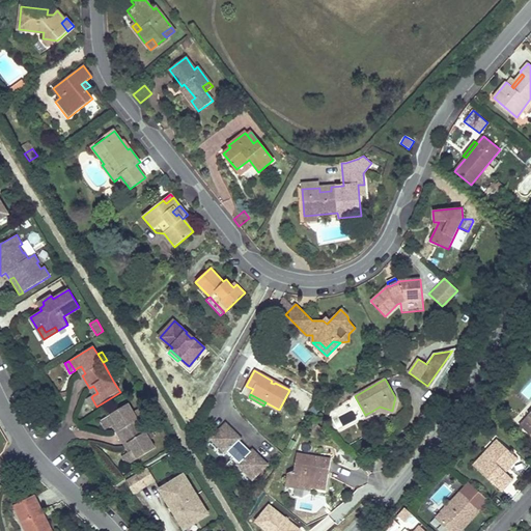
[(96,407),(91,397),(87,400),(92,409),(96,407)]
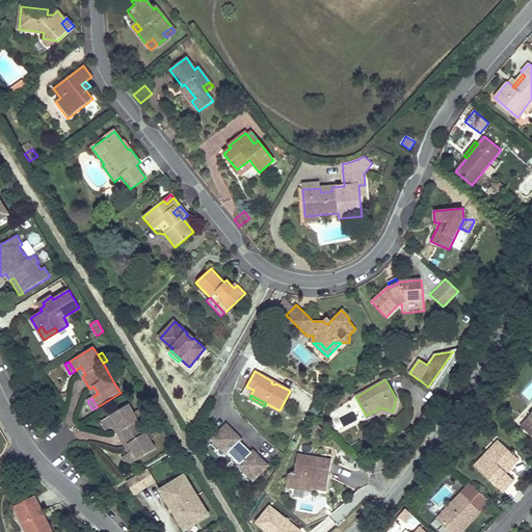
[(128,404),(104,419),(110,428),(112,426),(116,424),(121,430),(116,433),(121,440),(141,426),(137,421),(133,413),(128,404)]
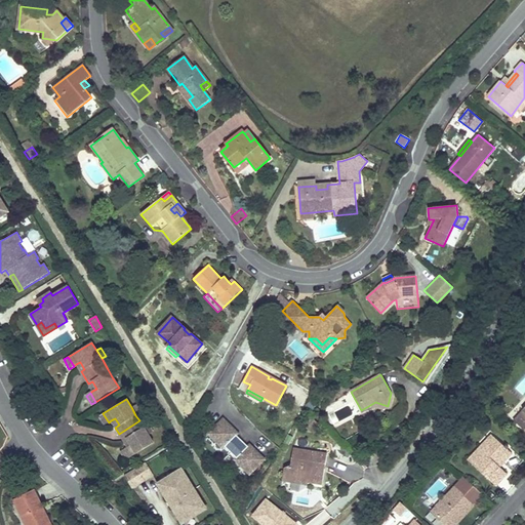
[(135,415),(139,412),(135,405),(131,407),(135,415)]
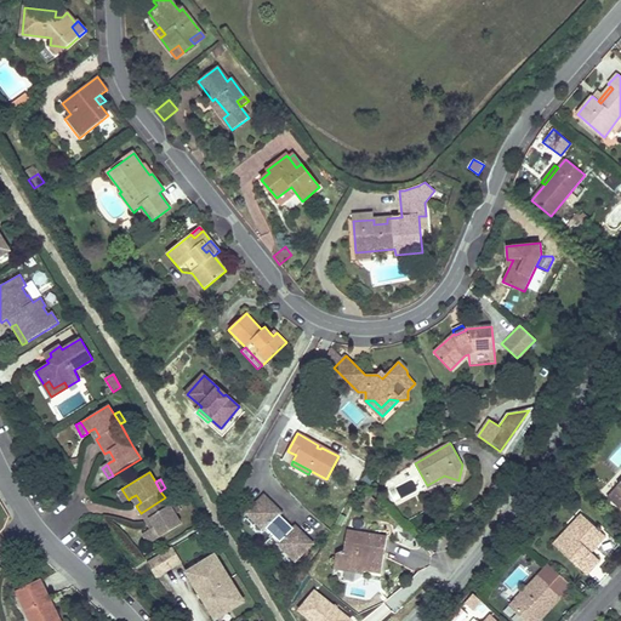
[(620,482),(608,497),(620,510),(620,482)]
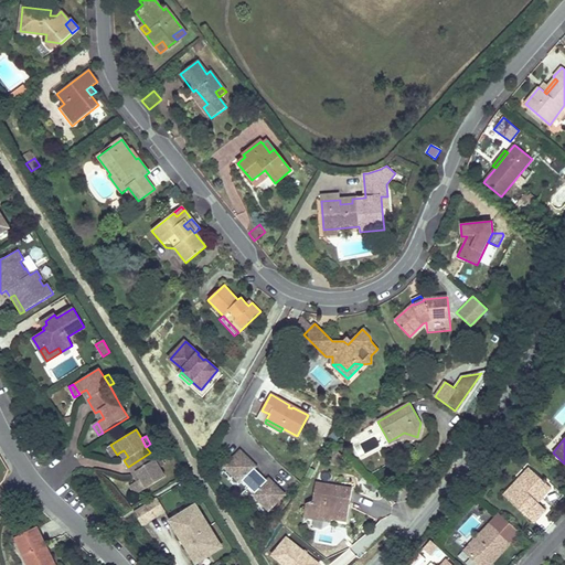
[(113,457),(117,455),(110,445),(106,448),(113,457)]
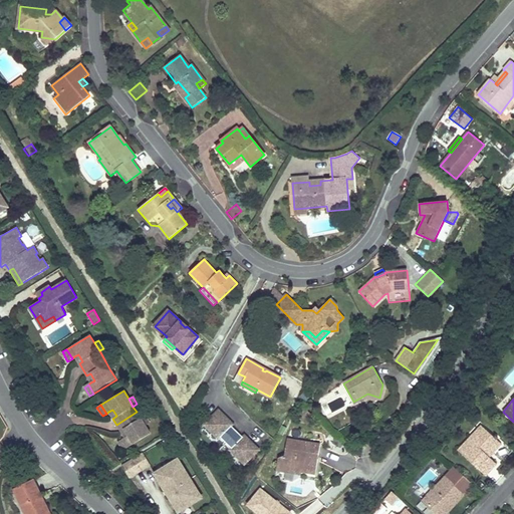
[(234,424),(218,410),(205,424),(226,444),(237,432),(231,426),(234,424)]
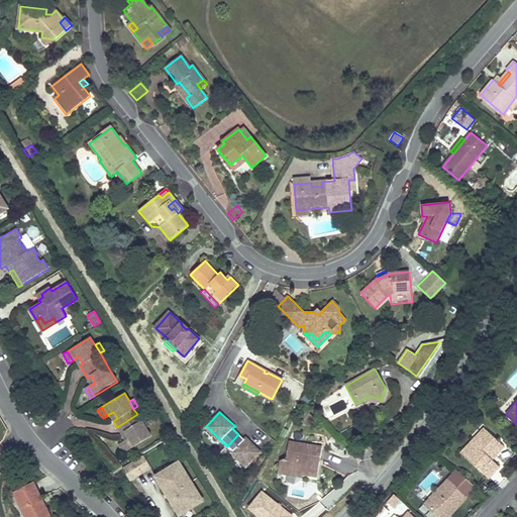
[(123,441),(128,449),(150,435),(145,428),(141,421),(137,414),(117,427),(121,433),(124,431),(129,438),(125,440),(123,441)]
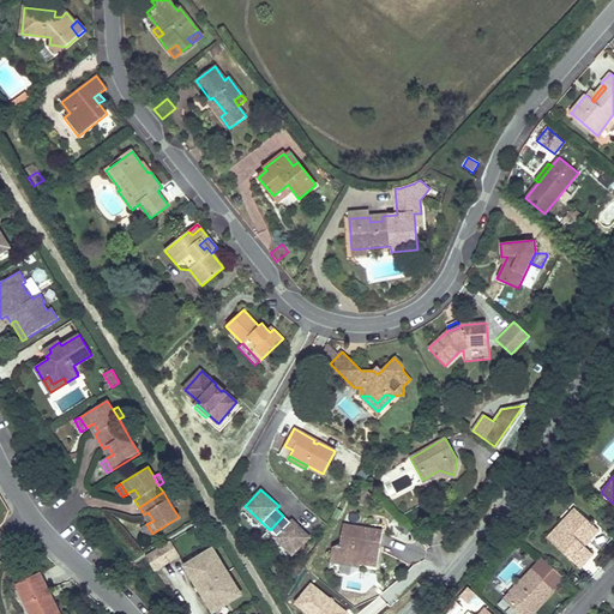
[(173,509),(178,506),(173,497),(168,500),(173,509)]
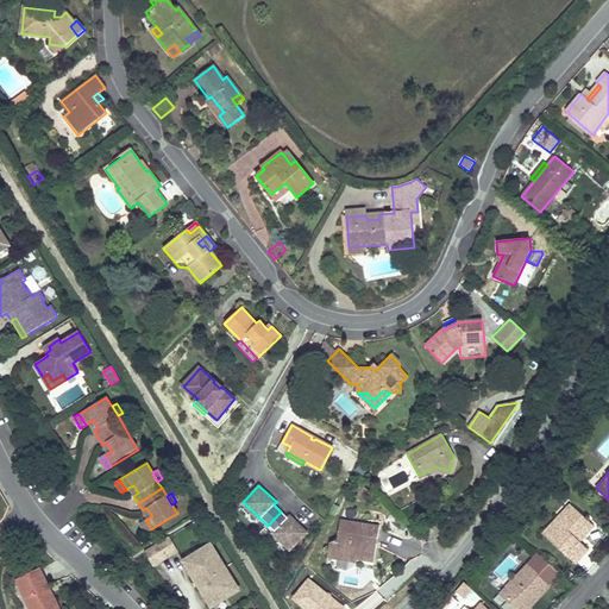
[(573,508),(570,504),(558,518),(562,521),(573,508)]
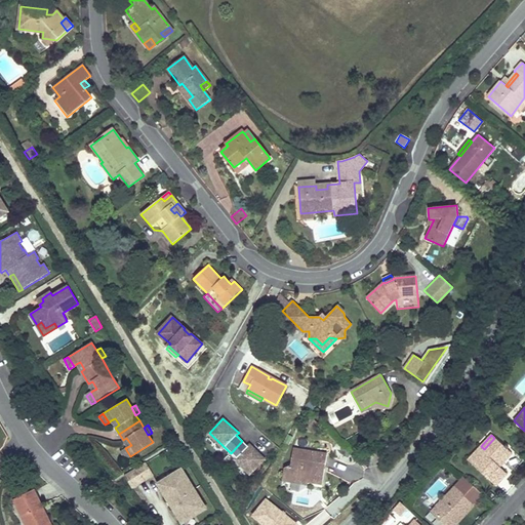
[(468,459),(496,486),(508,475),(499,468),(512,454),(508,449),(509,448),(506,446),(505,447),(494,438),(484,449),(481,446),(468,459)]
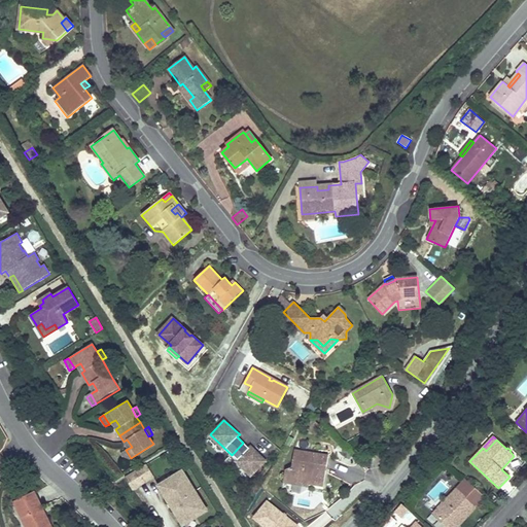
[(253,475),(267,459),(251,445),(248,448),(243,443),(232,455),(253,475)]
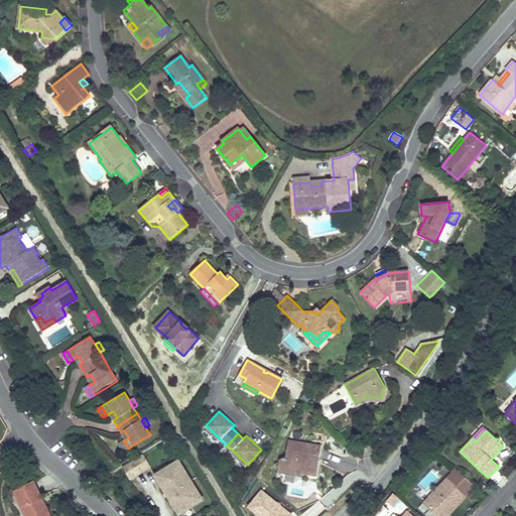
[(123,452),(128,448),(123,440),(118,443),(123,452)]
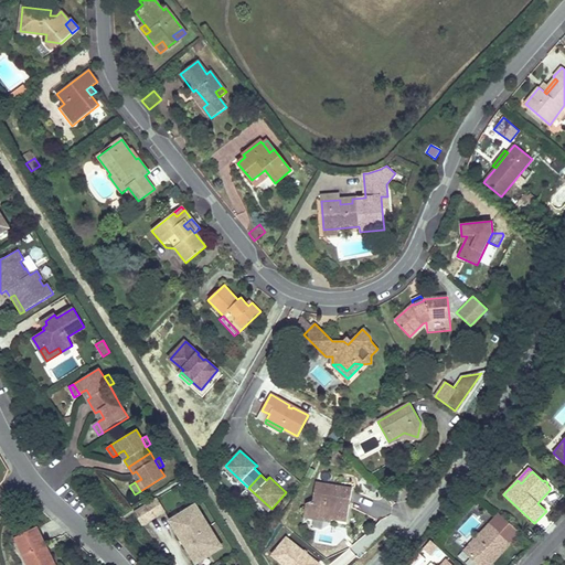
[(352,489),(316,483),(312,501),(306,504),(304,518),(313,519),(315,513),(326,514),(327,512),(331,513),(330,518),(331,518),(348,521),(352,489)]
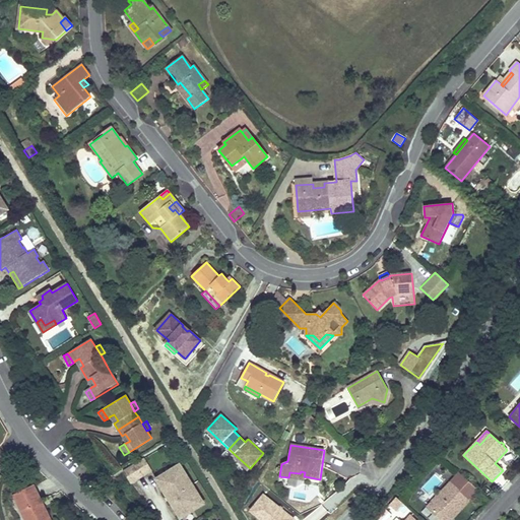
[(150,470),(143,459),(122,471),(129,483),(150,470)]
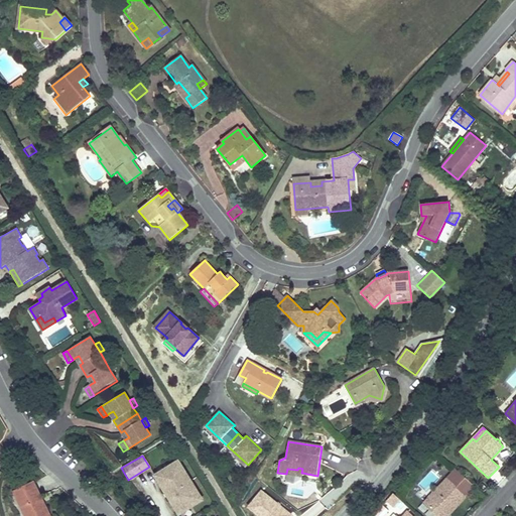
[(198,493),(183,470),(181,471),(176,462),(158,473),(164,484),(160,486),(164,492),(167,490),(172,498),(169,500),(173,507),(177,505),(181,514),(202,502),(197,494),(198,493)]
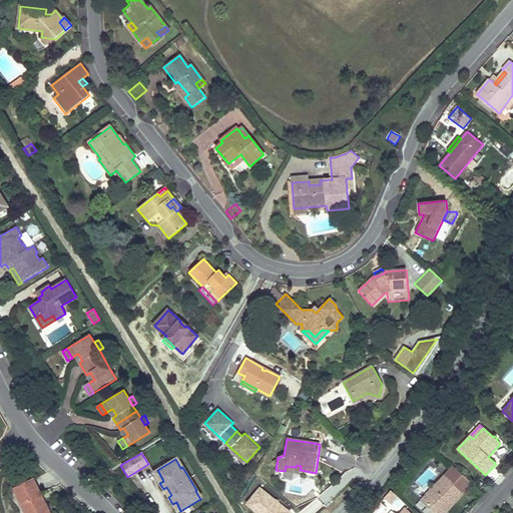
[(286,466),(285,471),(301,473),(301,470),(300,470),(301,466),(297,465),(296,467),(286,466)]
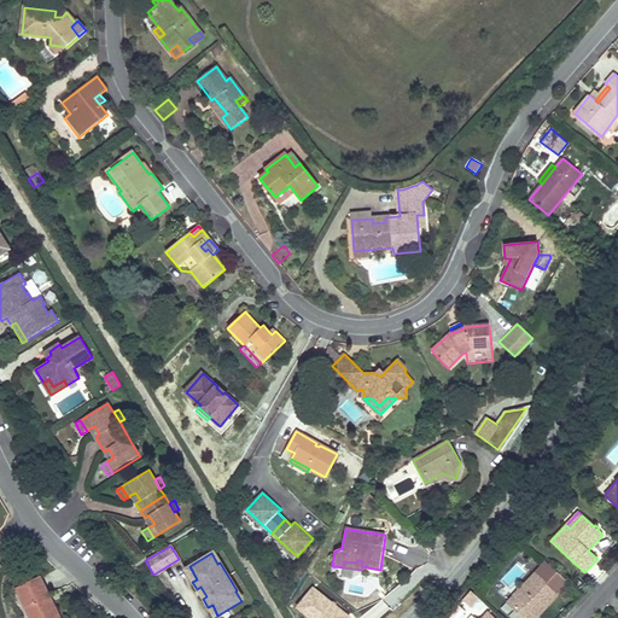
[(559,594),(569,583),(544,561),(535,572),(559,594)]
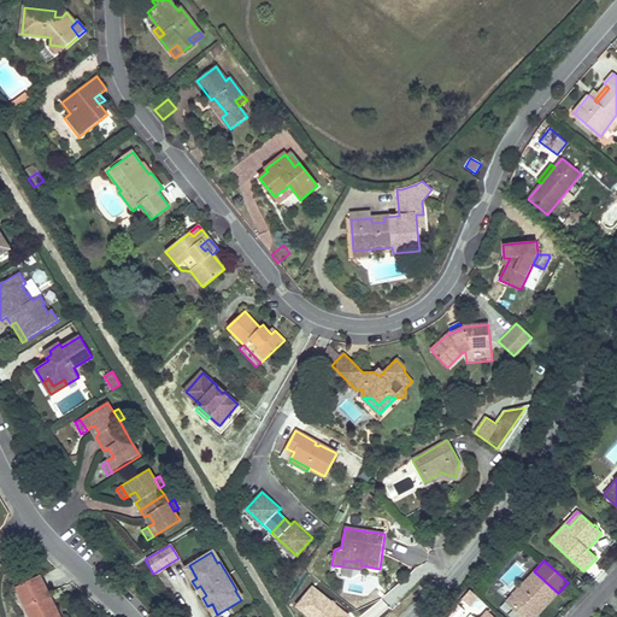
[(197,579),(189,565),(184,569),(192,581),(197,579)]
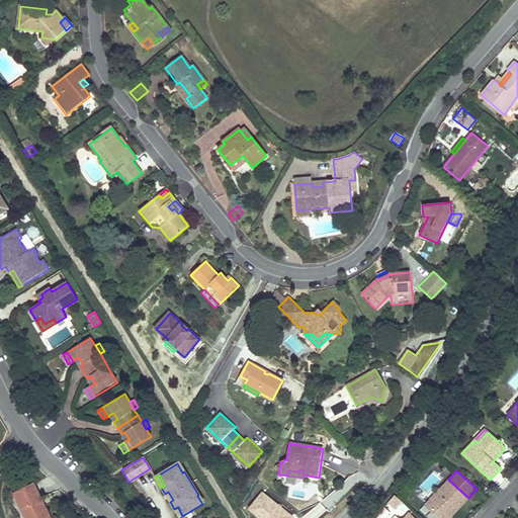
[(458,509),(468,498),(448,480),(425,505),(438,517),(447,517),(448,517),(457,508),(458,509)]
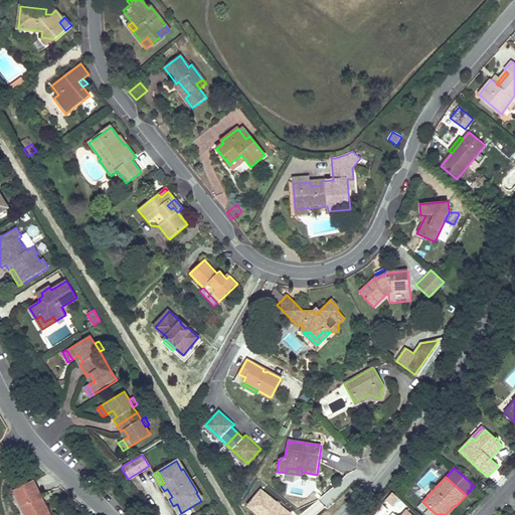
[(48,510),(34,482),(13,492),(24,514),(43,514),(42,513),(48,510)]
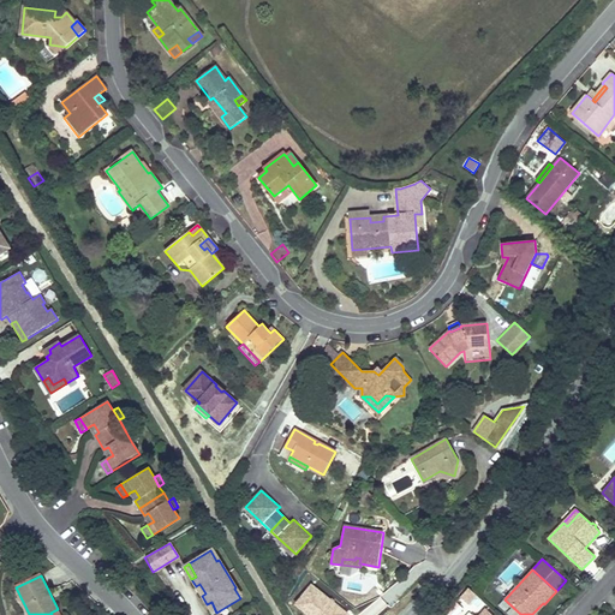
[(206,593),(199,584),(196,586),(202,596),(206,593)]
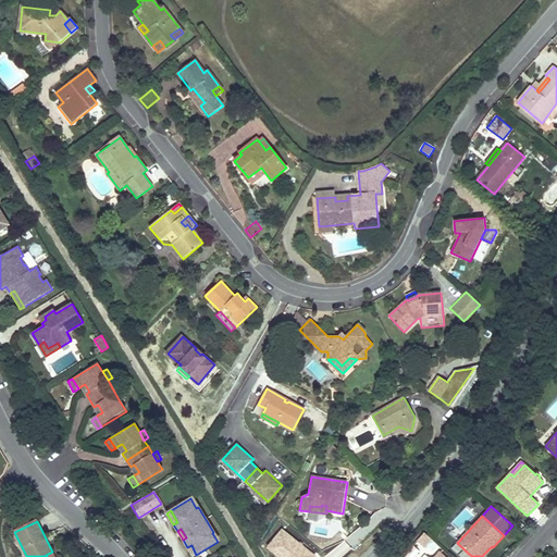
[(433,540),(425,533),(418,541),(426,547),(433,540)]
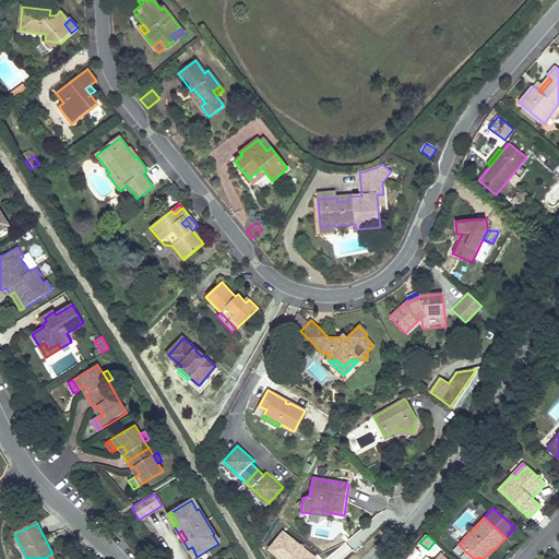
[(197,557),(192,547),(188,549),(193,558),(197,557)]
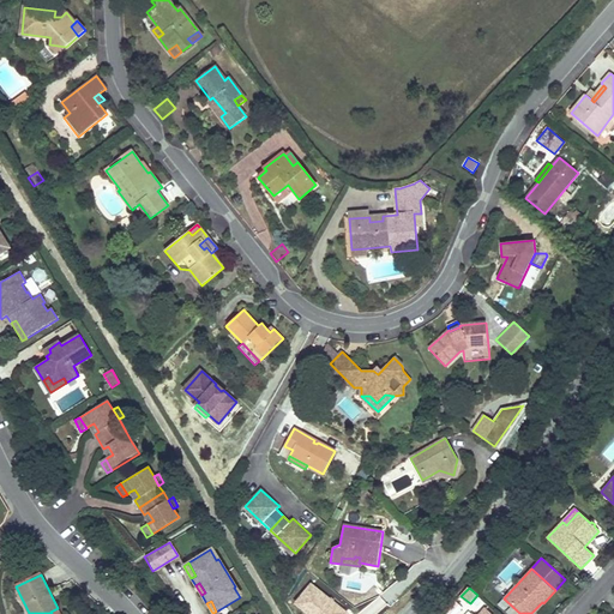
[(534,613),(543,603),(542,602),(531,613),(533,613),(534,613)]
